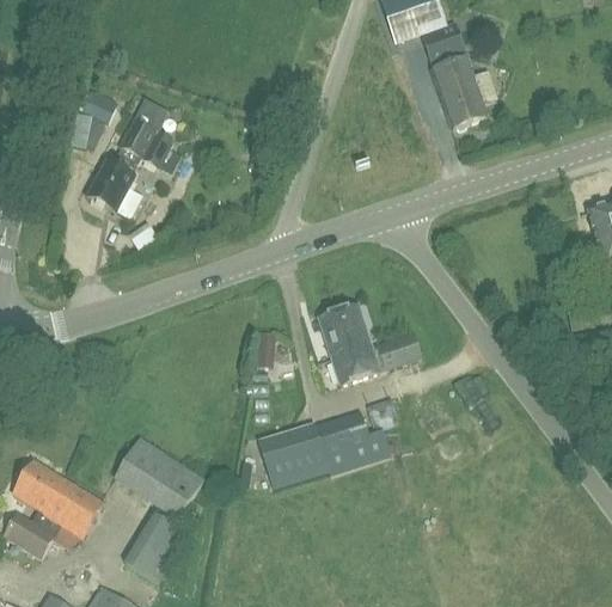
[(379,0),(395,44),(421,36),(446,26),(446,25),(436,0),(379,0)]
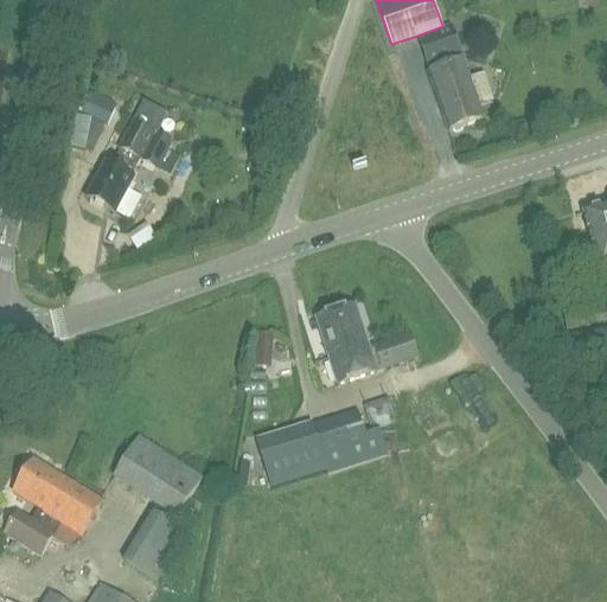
[(484,116),(462,57),(451,23),(442,25),(442,26),(417,36),(428,66),(432,65),(433,68),(428,70),(448,129),(484,116)]
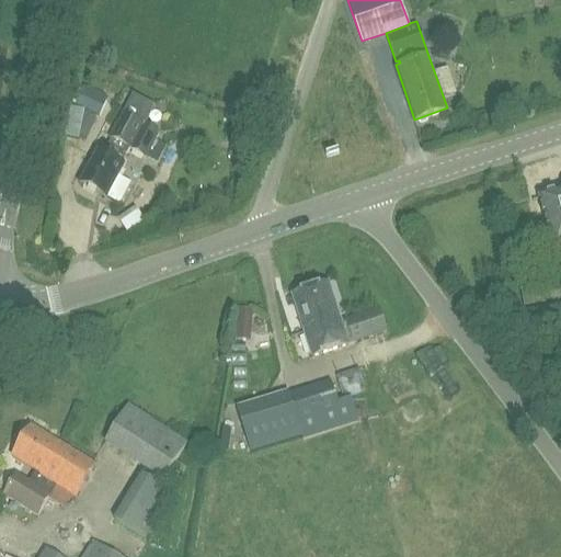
[(106,95),(83,84),(82,86),(79,84),(72,99),(76,101),(76,102),(99,112),(106,95)]
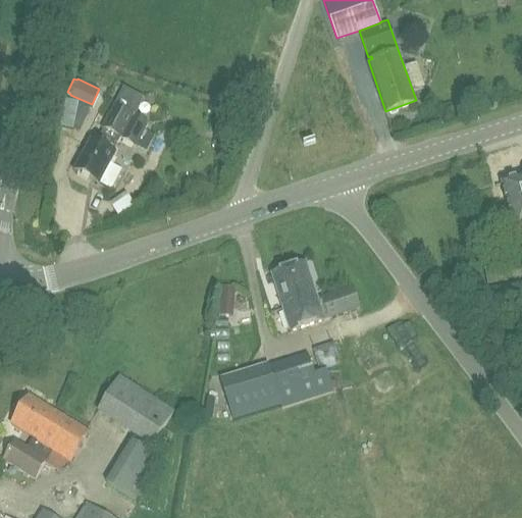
[(96,141),(91,138),(74,167),(98,180),(114,151),(113,150),(120,137),(136,145),(148,120),(137,114),(144,102),(120,90),(101,125),(104,127),(97,141),(96,141)]
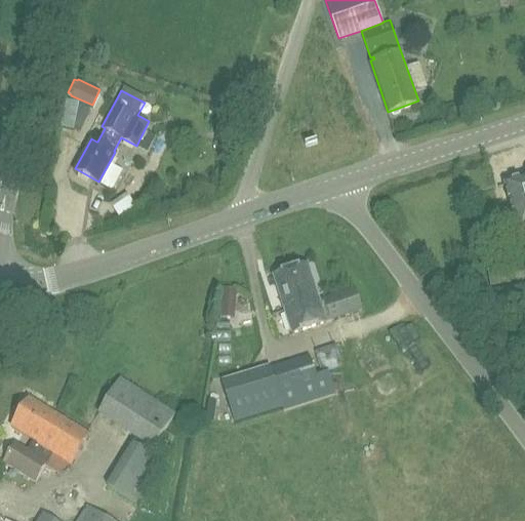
[(524,174),(505,181),(518,228),(524,226),(524,174)]
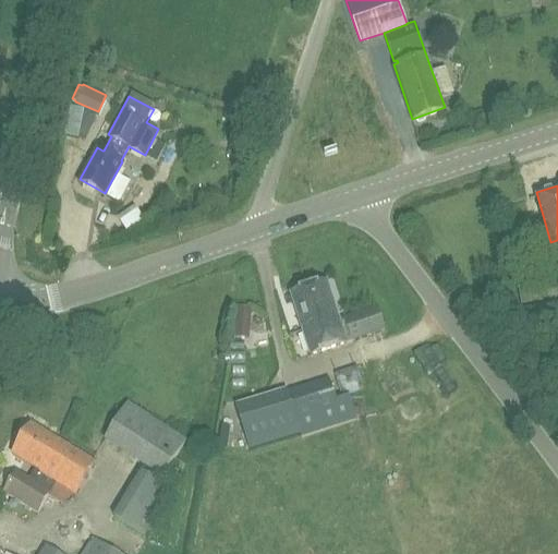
[(377,303),(338,315),(326,278),(290,289),(310,351),(346,339),(385,327),(377,303)]
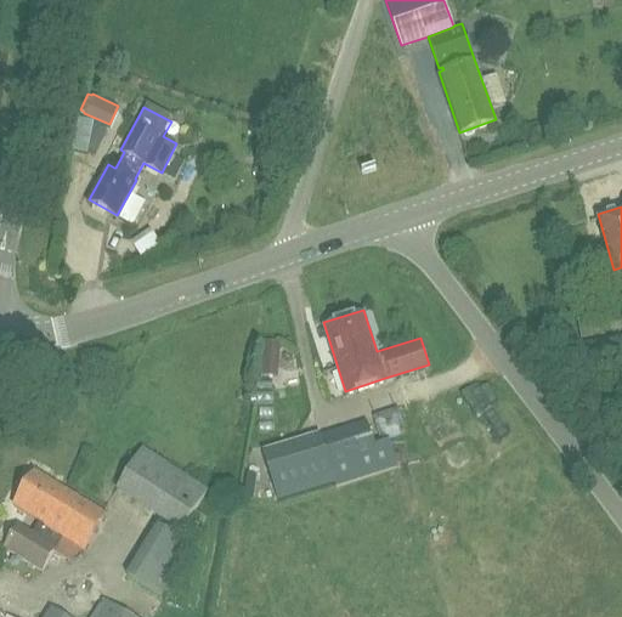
[(373,413),(380,436),(405,429),(397,406),(373,413)]
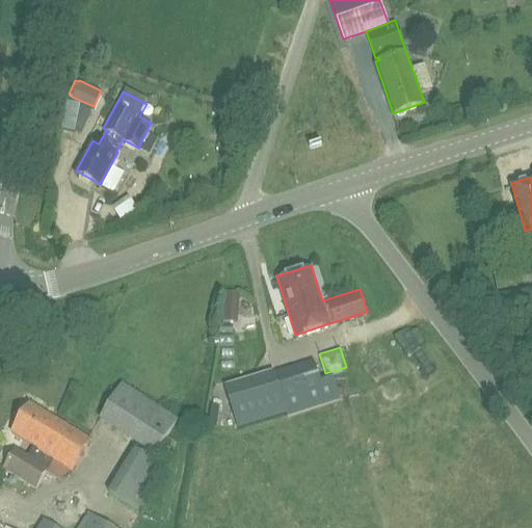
[(341,396),(334,372),(320,376),(314,355),(224,384),(239,428),(341,396)]
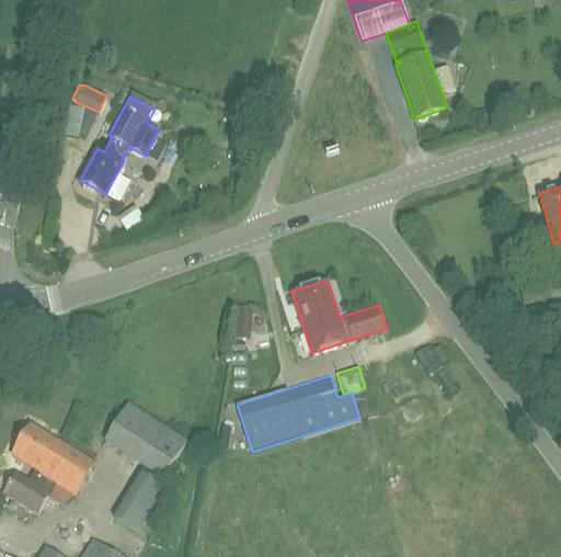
[(109,431),(170,468),(195,427),(134,389),(109,431)]
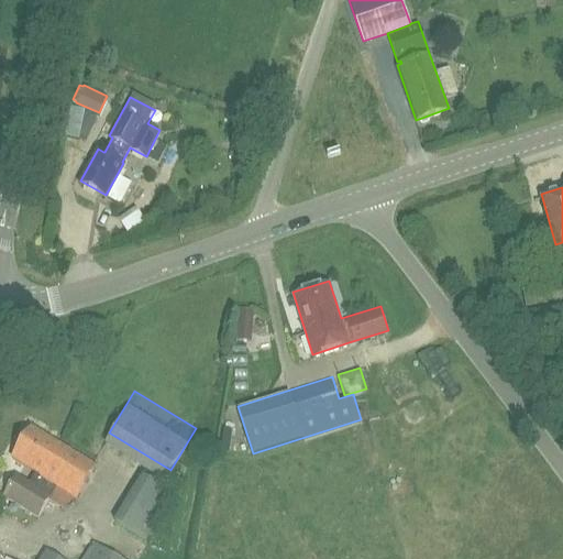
[(50,493),(56,483),(76,495),(96,463),(61,441),(59,442),(31,424),(11,456),(34,470),(29,480),(17,472),(2,494),(37,516),(52,494),(50,493)]
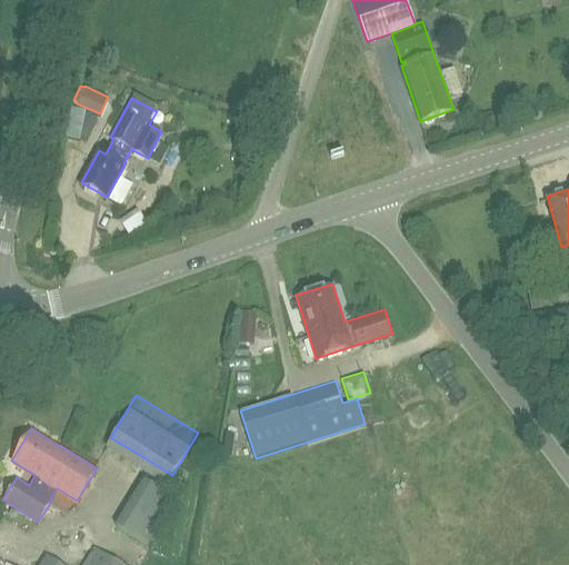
[(146,474),(131,525),(160,534),(176,483),(146,474)]
